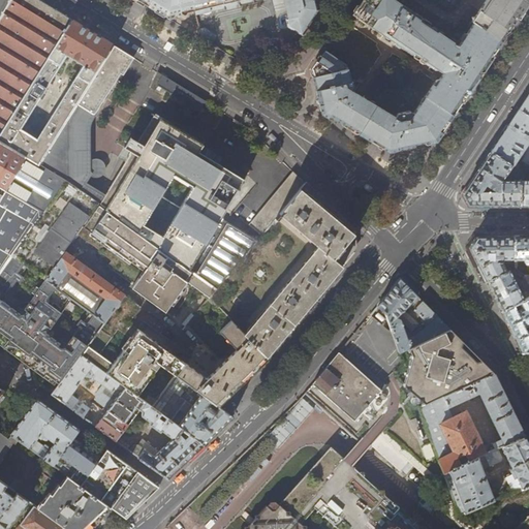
[(38,0),(10,0),(0,18),(0,134),(72,20),(60,13),(38,0)]
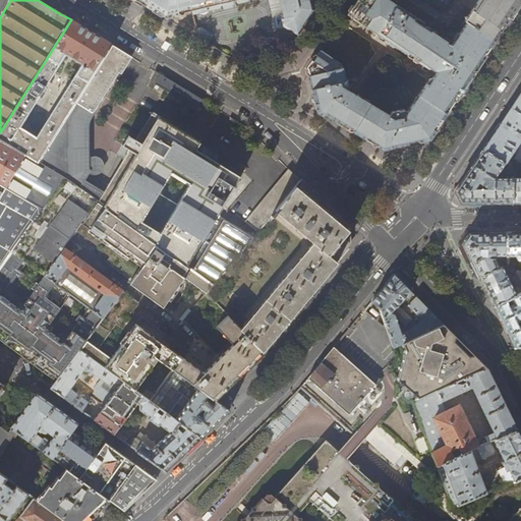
[(0,0),(0,17),(10,0),(0,0)]
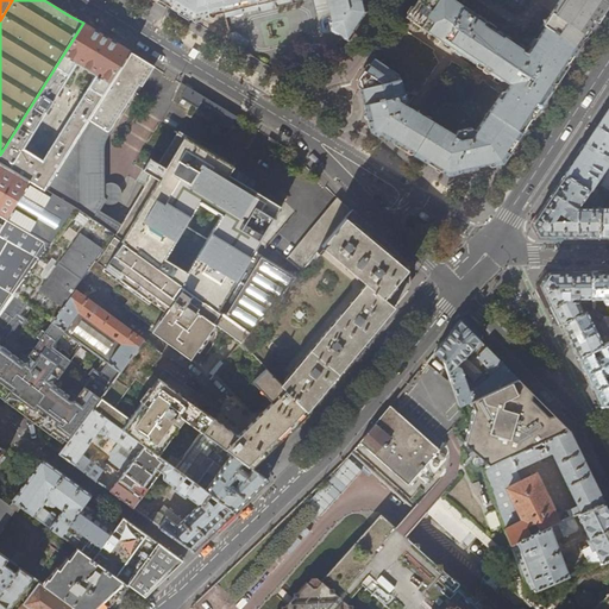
[(158,0),(192,20),(203,17),(218,14),(225,12),(226,17),(259,8),(261,8),(263,11),(272,8),(274,5),(294,0),(326,0),(332,22),(330,23),(332,31),(346,41),(357,24),(360,18),(364,17),(368,12),(364,0),(158,0)]
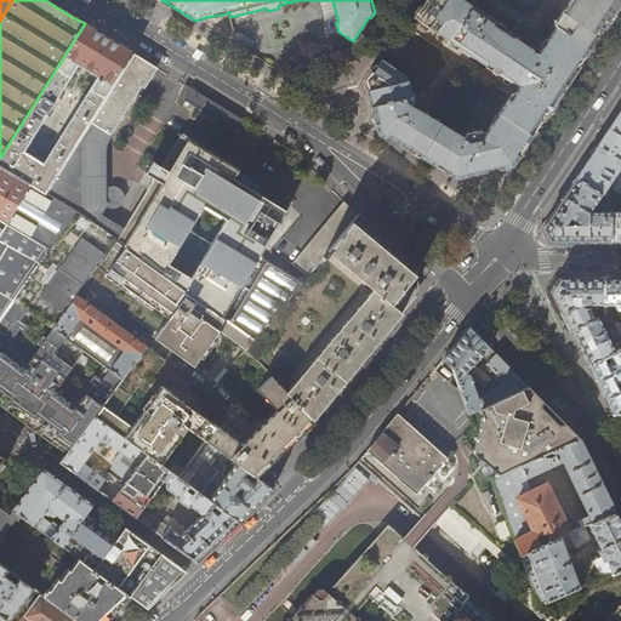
[(461,137),(426,115),(411,107),(412,104),(412,103),(408,81),(405,81),(404,78),(404,77),(400,74),(387,66),(382,62),(366,86),(377,127),(379,132),(439,170),(453,177),(474,172),(478,172),(511,164),(522,148),(551,104),(560,91),(588,49),(556,27),(537,55),(531,50),(531,49),(485,18),(485,15),(462,0),(429,0),(416,22),(510,84),(512,83),(519,87),(514,95),(511,95),(510,96),(485,132),(461,137)]
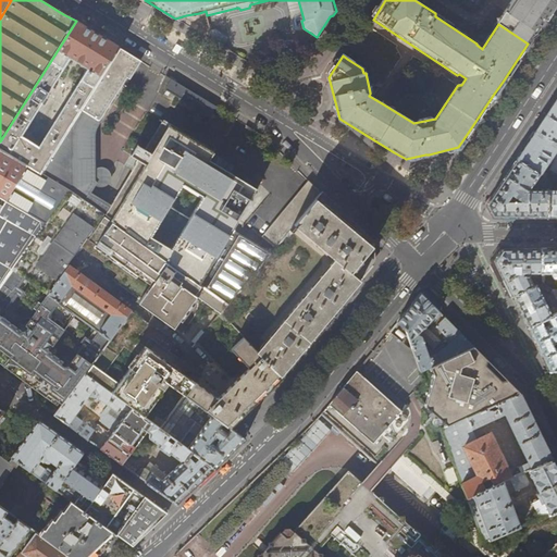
[(511,0),(496,23),(498,24),(528,44),(532,38),(540,25),(555,0),(511,0)]
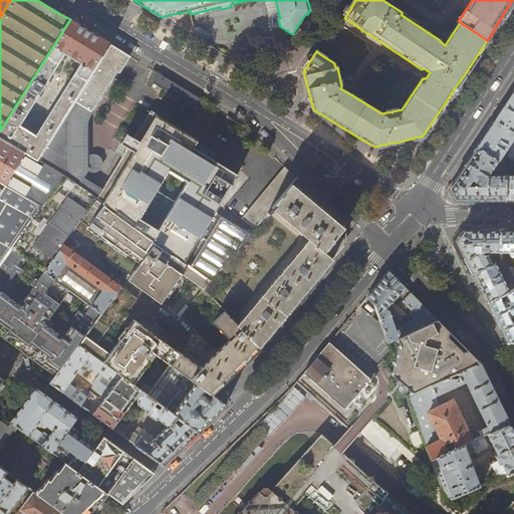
[(85,29),(72,21),(70,19),(0,131),(0,137),(37,160),(110,44),(96,36),(85,29)]
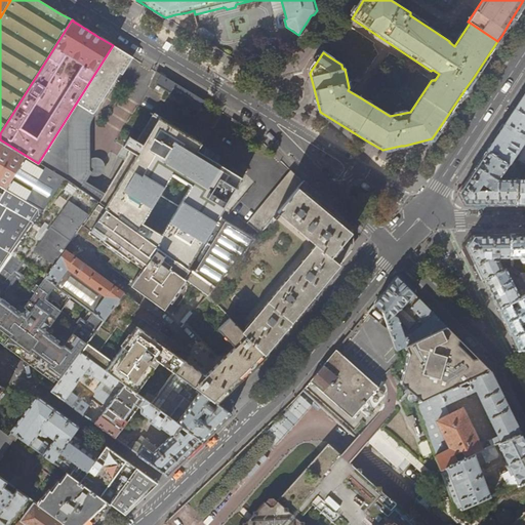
[(203,28),(198,29),(200,36),(210,42),(213,37),(213,36),(213,35),(212,34),(203,28)]
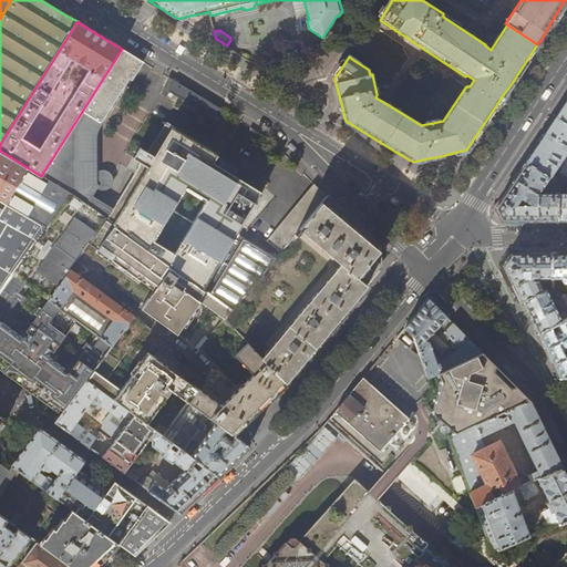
[(105,219),(111,212),(90,198),(98,187),(94,181),(93,132),(100,122),(141,60),(138,59),(122,49),(41,176),(70,195),(105,219)]
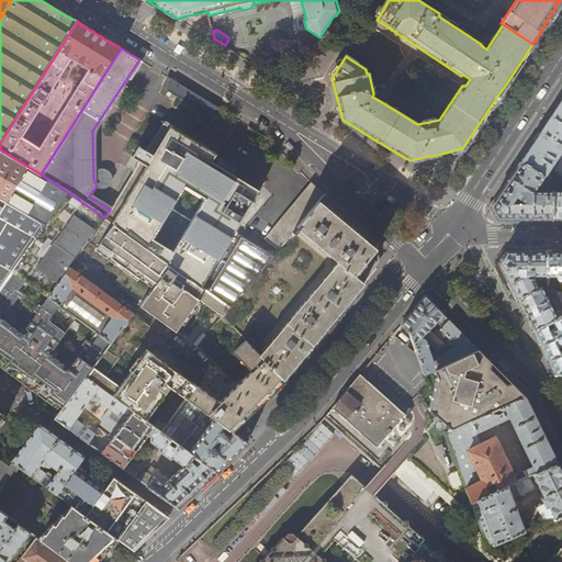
[(439,120),(461,87),(445,76),(438,86),(425,100),(392,93),(385,104),(417,124),(439,120)]
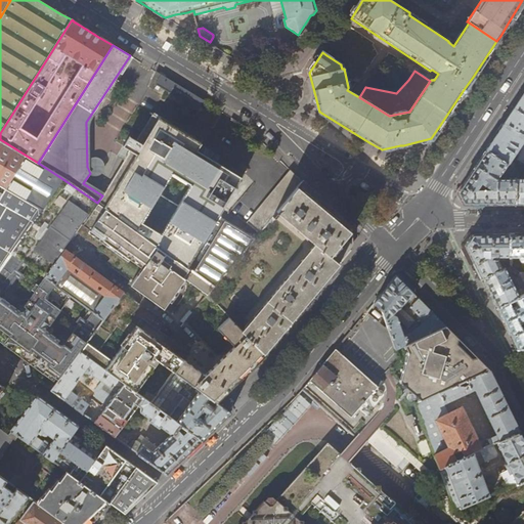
[(159,73),(155,79),(158,80),(156,84),(188,104),(189,106),(190,108),(191,110),(194,110),(197,108),(199,107),(199,106),(206,107),(209,103),(206,101),(159,73)]
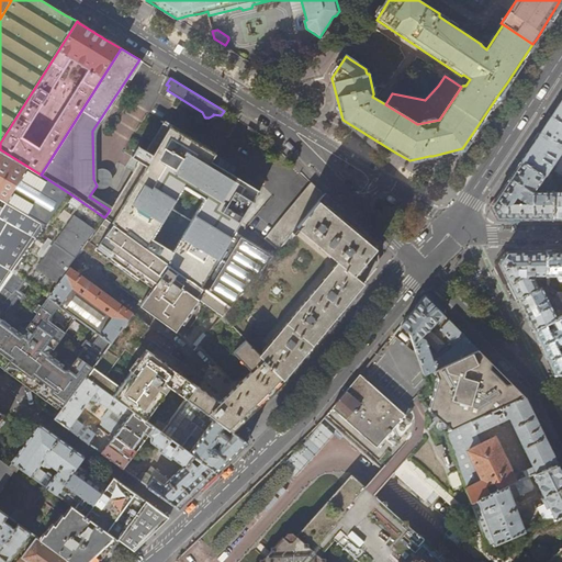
[(561,99),(542,128),(540,132),(561,146),(561,99)]
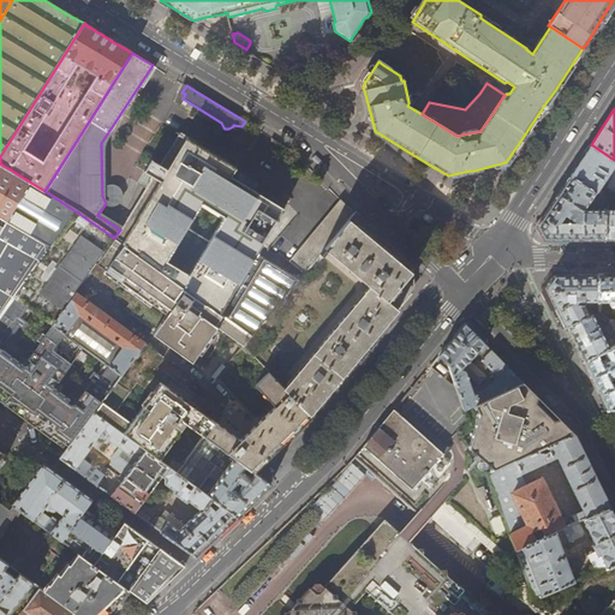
[(120,230),(114,238),(221,312),(284,209),(239,183),(232,178),(237,169),(178,135),(159,166),(150,161),(143,173),(151,178),(120,230)]
